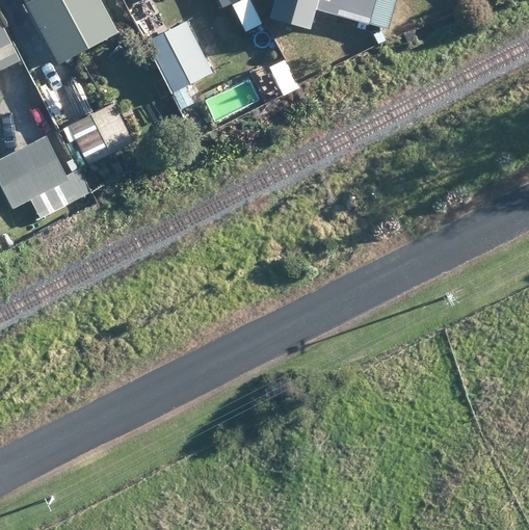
[(59,64),(65,61),(118,32),(101,0),(23,0),(44,36),(59,64)]
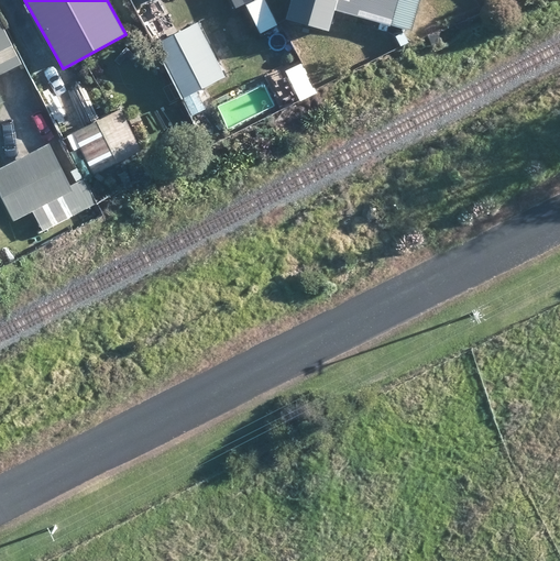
[(289,0),(285,19),(330,30),(335,10),(338,11),(388,24),(394,0),(289,0)]
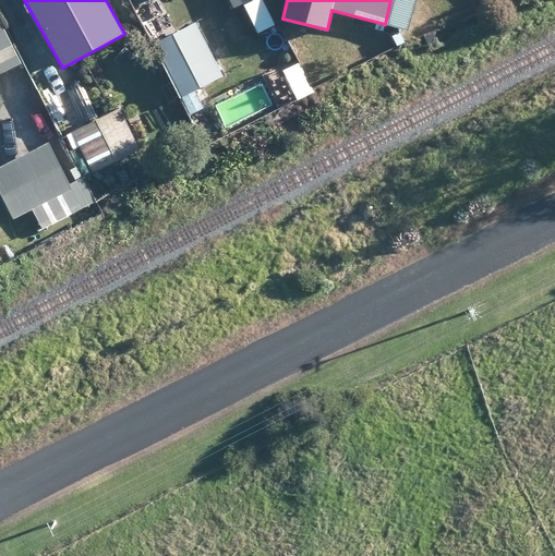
[(0,103),(4,100),(0,93),(0,73),(17,64),(22,62),(0,22),(0,103)]
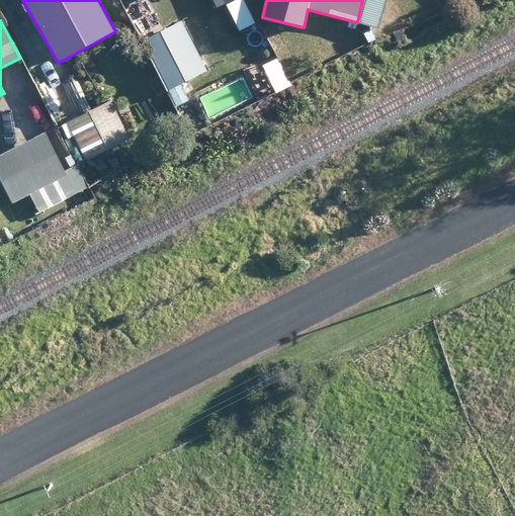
[(145,38),(141,40),(180,115),(196,107),(183,82),(206,70),(180,20),(161,30),(145,38)]
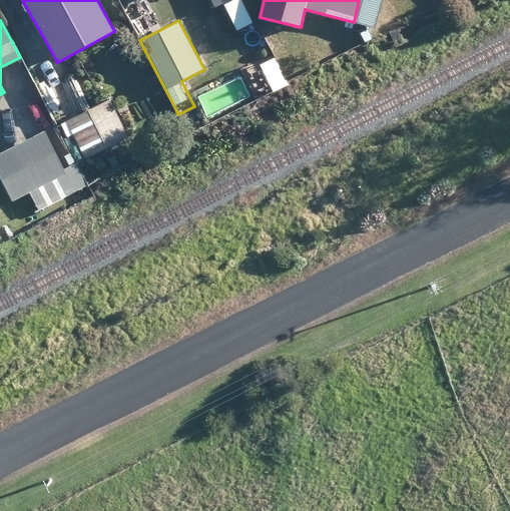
[(262,83),(274,76),(266,62),(253,69),(262,83)]
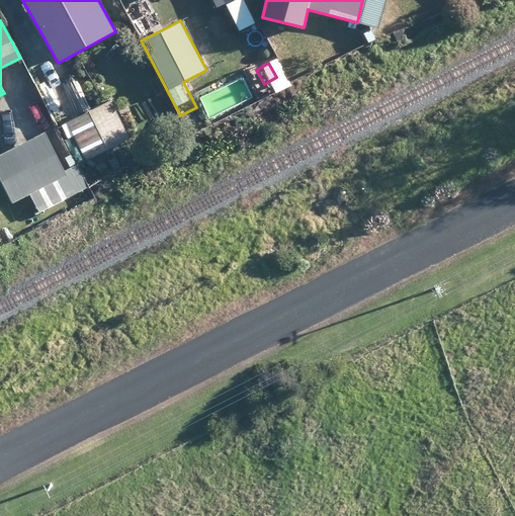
[(84,160),(129,138),(110,100),(89,110),(65,122),(84,160)]
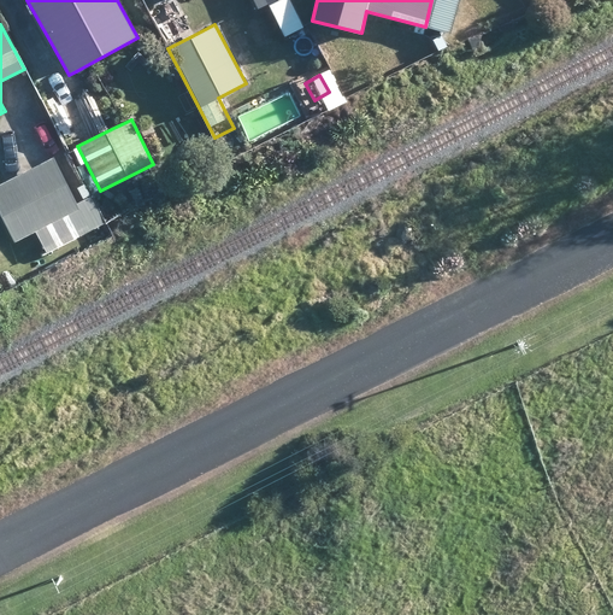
[(92,197),(86,200),(77,205),(54,157),(5,182),(0,185),(0,214),(15,241),(34,232),(42,247),(102,217),(92,197)]
